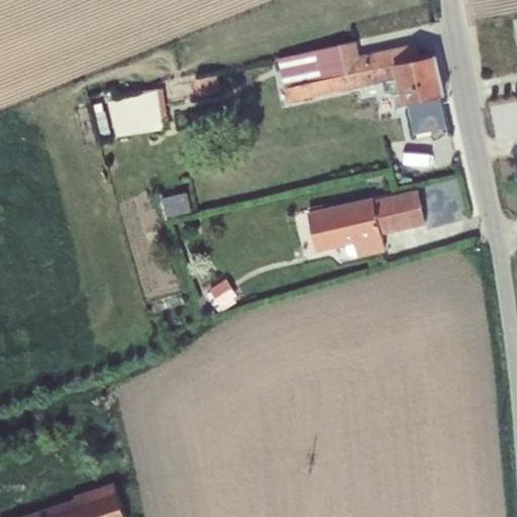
[(356,40),(278,58),(288,102),(381,82),(384,92),(393,94),(396,106),(407,103),(440,96),(444,95),(435,54),(419,57),(416,43),(360,56),(356,40)]
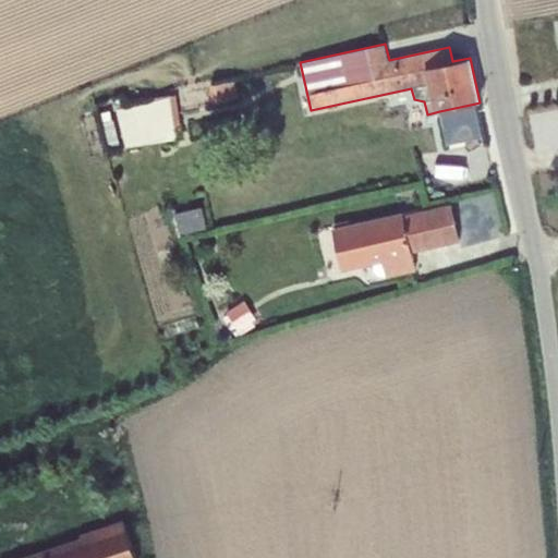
[(234,81),(209,86),(213,104),(238,98),(234,81)]
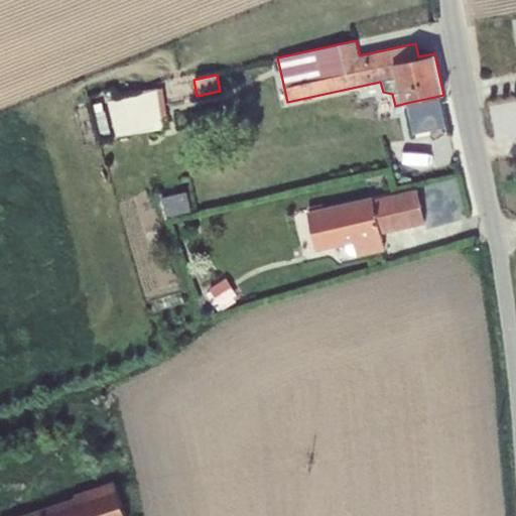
[(162,87),(107,102),(116,138),(169,128),(162,87)]
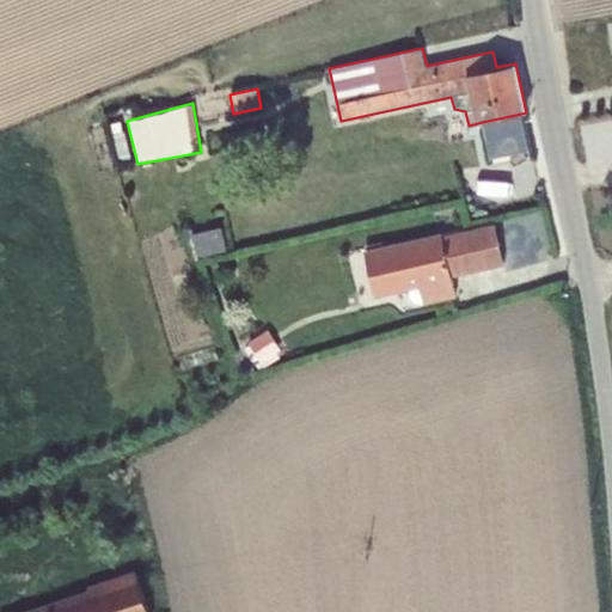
[(521,114),(482,122),(491,159),(530,151),(521,114)]
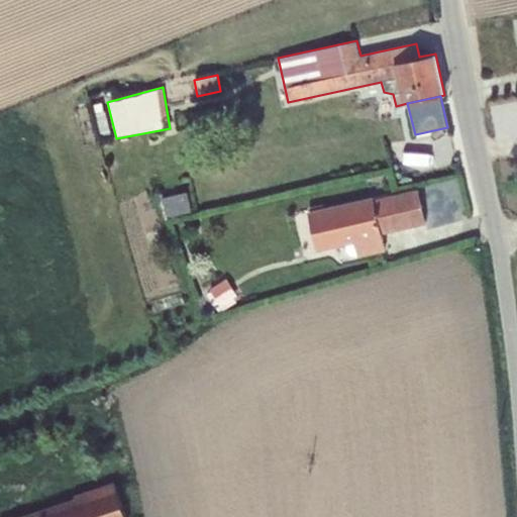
[(308,212),(316,250),(355,242),(358,257),(385,250),(382,233),(425,223),(417,189),(374,199),(373,196),(308,212)]
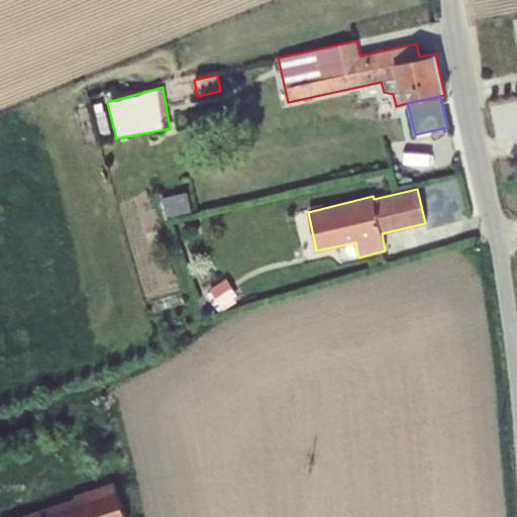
[(188,192),(163,198),(167,216),(192,211),(188,192)]
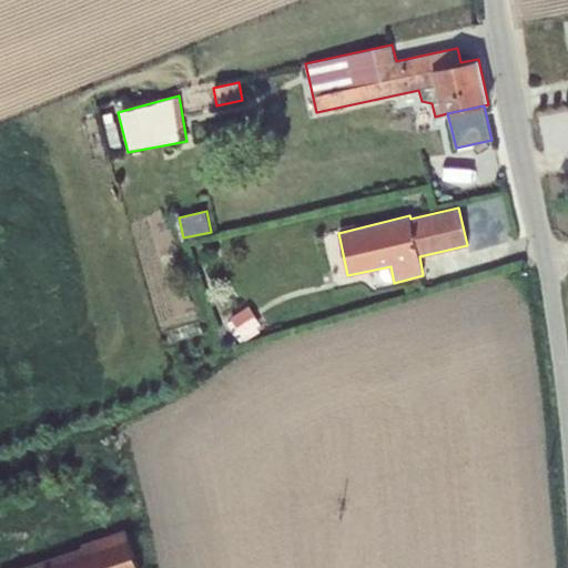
[(249,305),(230,317),(244,340),(259,331),(256,327),(260,325),(249,305)]
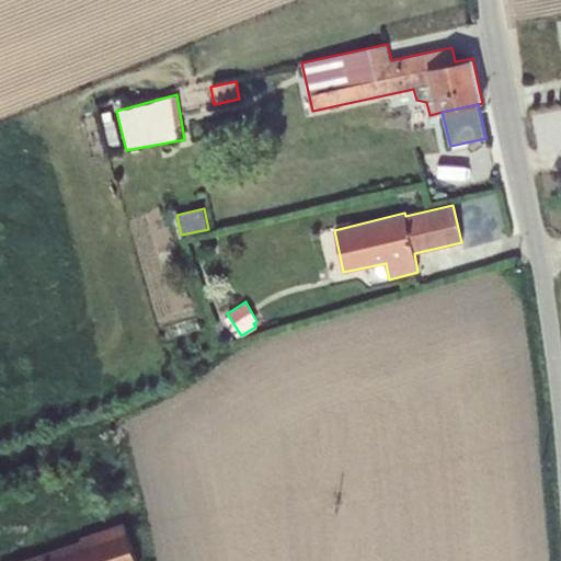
[(81,540),(19,560),(137,560),(124,524),(80,538),(81,540)]
